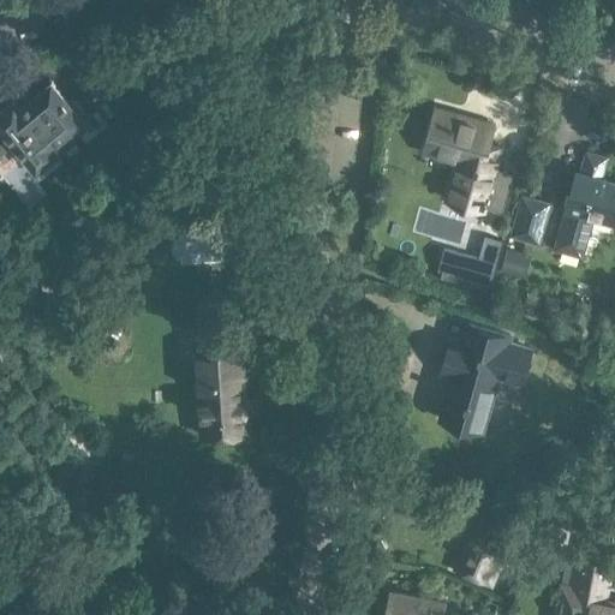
[(18,107),(13,100),(0,111),(0,127),(35,171),(57,153),(51,145),(82,120),(51,82),(30,99),(30,97),(18,107)]
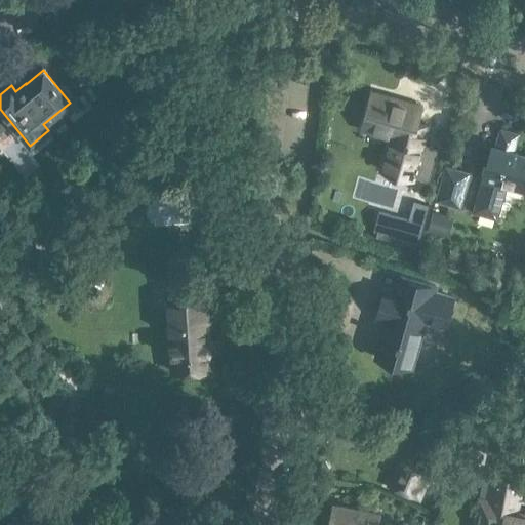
[(418,108),(371,94),(361,127),(392,136),(385,162),(402,167),(418,108)]
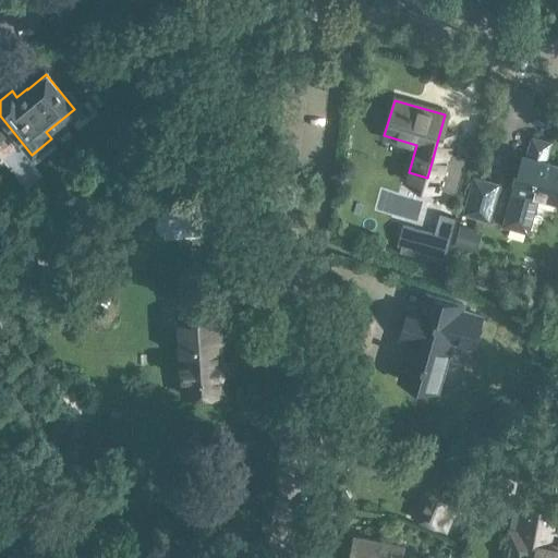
[(526,158),(522,157),(502,226),(526,232),(537,194),(557,199),(557,166),(543,162),(547,144),(531,140),(526,158)]
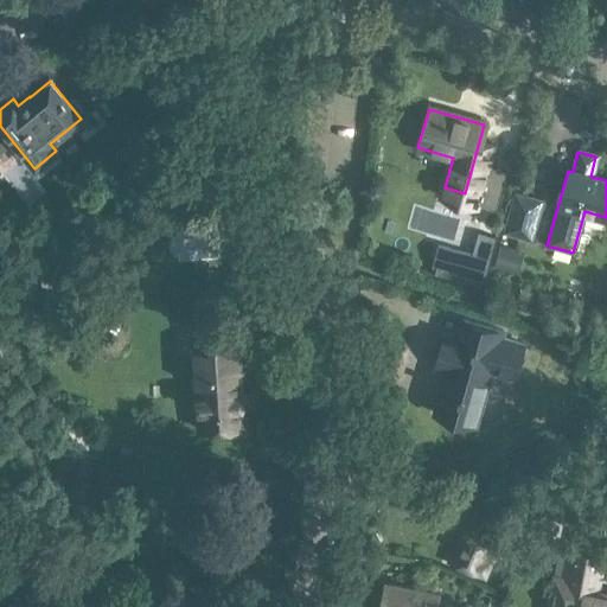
[(543,200),(512,191),(500,230),(532,240),(543,200)]
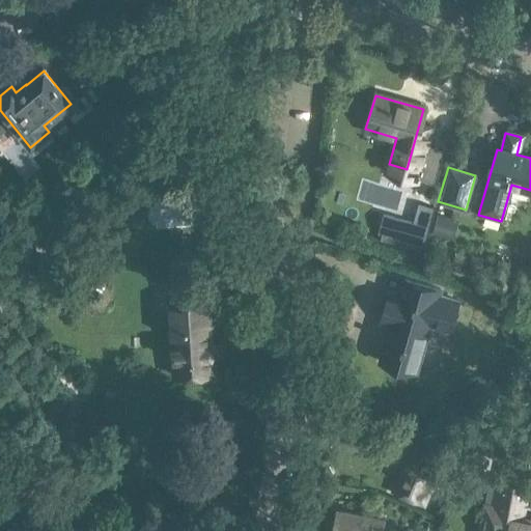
[(432,232),(453,239),(459,219),(438,213),(432,232)]
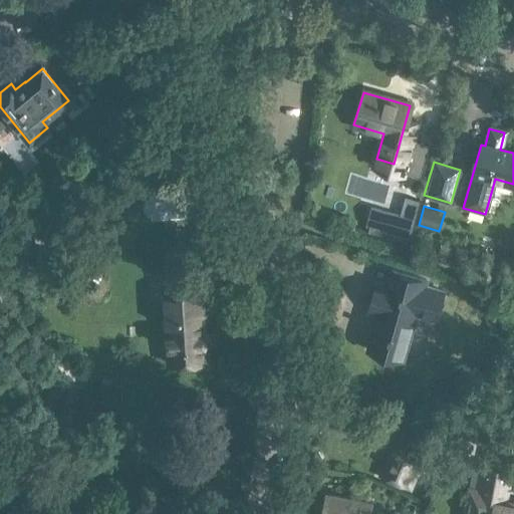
[(402,214),(376,207),(372,223),(398,230),(402,214)]
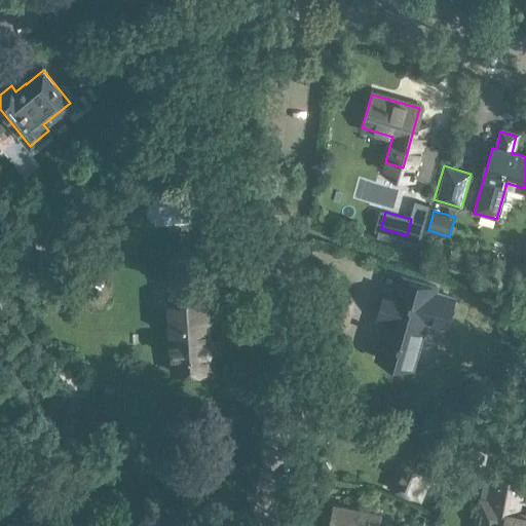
[(414,370),(427,324),(447,329),(457,296),(438,290),(440,285),(399,273),(395,289),(384,286),(375,318),(385,322),(374,359),(414,370)]
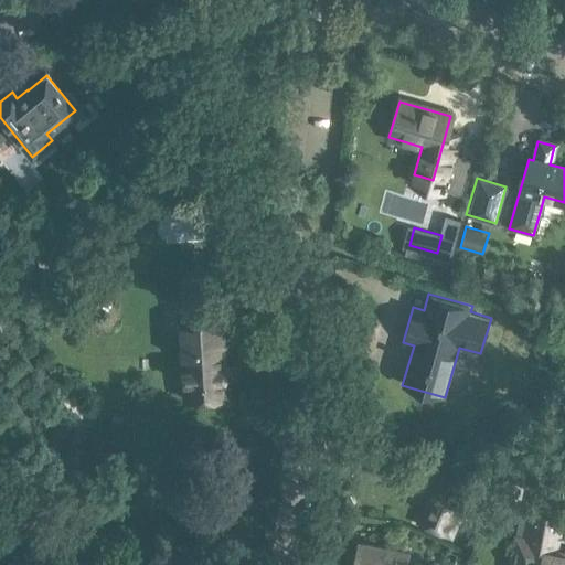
[(187,401),(230,398),(228,381),(238,380),(237,362),(227,363),(226,350),(232,349),(230,311),(214,311),(214,301),(204,301),(204,312),(181,313),(187,401)]
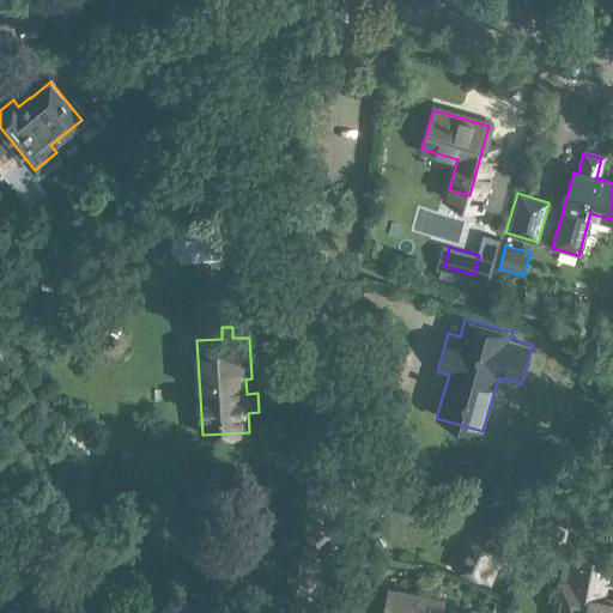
[(517,483),(513,501),(527,504),(532,486),(517,483)]
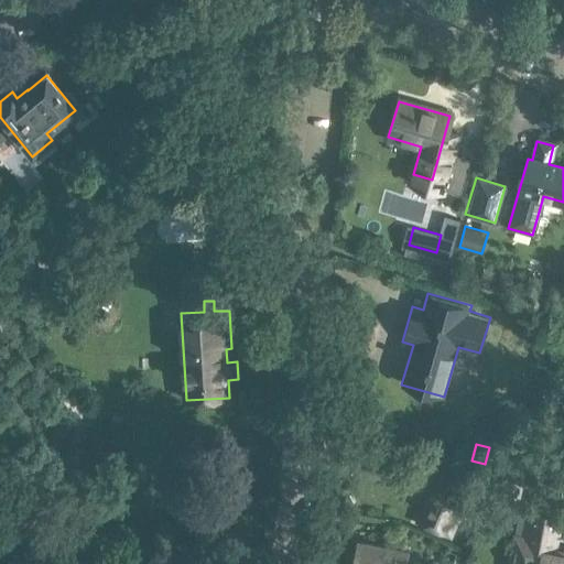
[(438,468),(431,485),(438,488),(426,513),(433,517),(427,529),(447,538),(454,523),(461,527),(478,487),(466,481),(466,480),(438,468)]
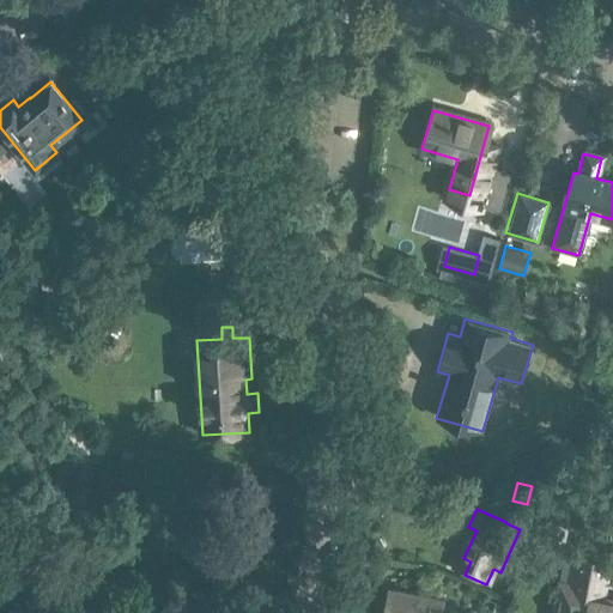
[(533,520),(528,532),(536,535),(541,523),(533,520)]
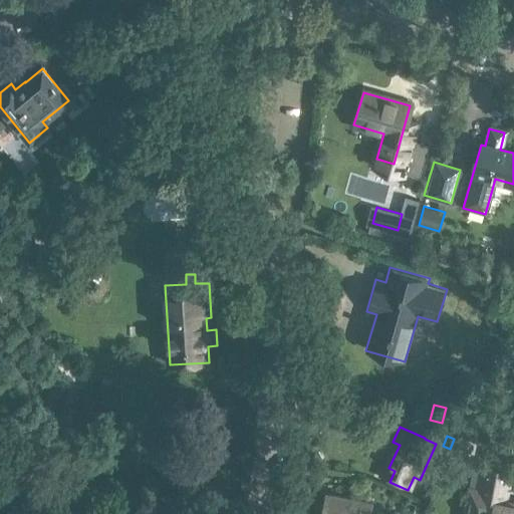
[(483,468),(474,512),(485,513),(513,513),(513,504),(505,503),(513,455),(487,450),(483,468)]
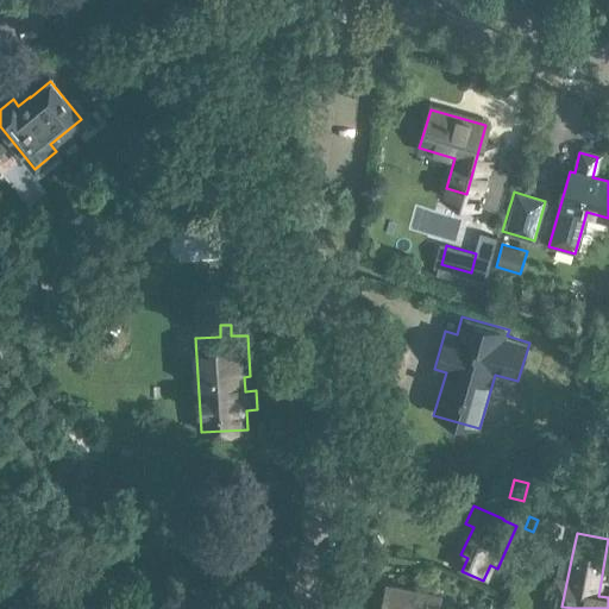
[(550,564),(559,544),(539,534),(531,553),(550,564)]
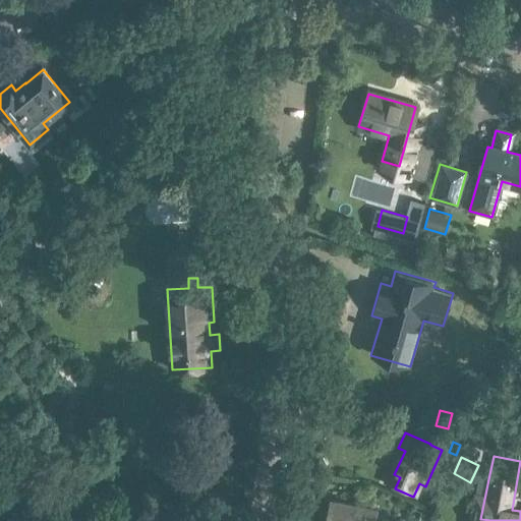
[(372,520),(375,511),(332,502),(331,510),(326,512),(323,517),(323,520),(372,520)]
